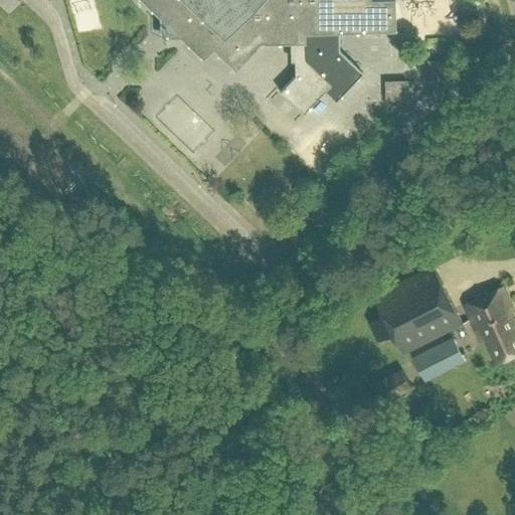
[(140,0),(158,17),(159,27),(163,27),(170,33),(170,37),(179,37),(202,59),(211,49),(233,70),(255,47),(255,46),(259,43),(262,42),(263,43),(290,43),(290,60),(294,60),(295,75),(280,93),(303,113),(323,91),(335,102),(362,72),(338,50),(338,32),(394,31),(393,0),(140,0)]
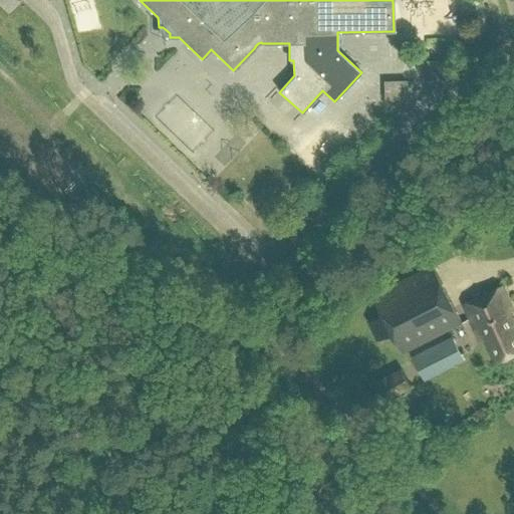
[(391,80),(390,104),(413,104),(413,80),(391,80)]
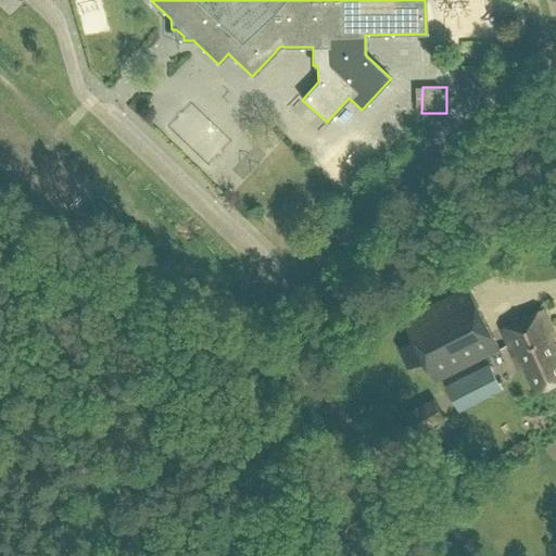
[(500,351),(468,286),(404,318),(414,339),(399,346),(409,368),(424,361),(436,383),(500,351)]
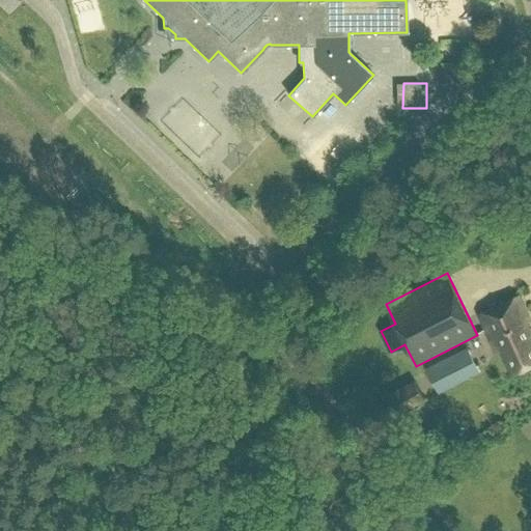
[(530,319),(519,295),(478,314),(496,352),(501,350),(512,372),(530,363),(530,333),(525,322),(530,319)]
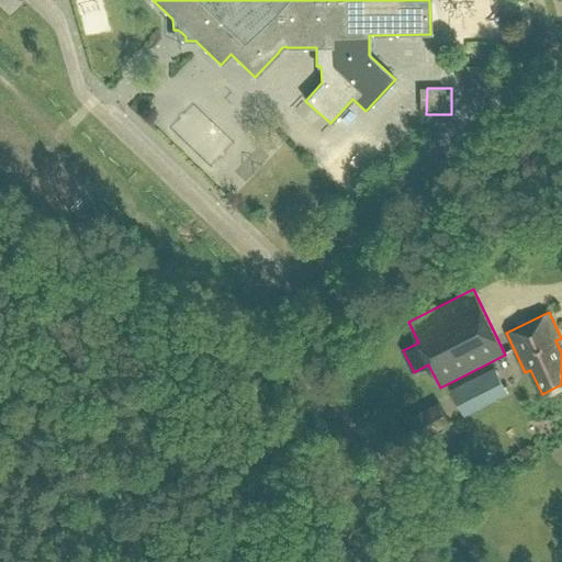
[(508,394),(496,368),(451,389),(464,415),(508,394)]
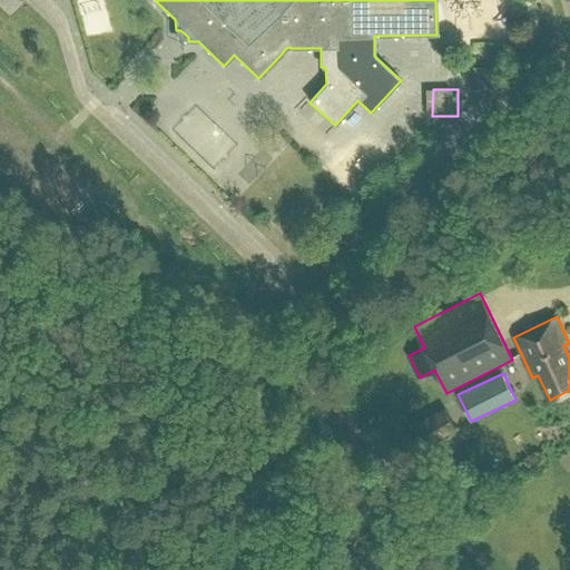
[(454,430),(444,409),(410,425),(421,446),(454,430)]
